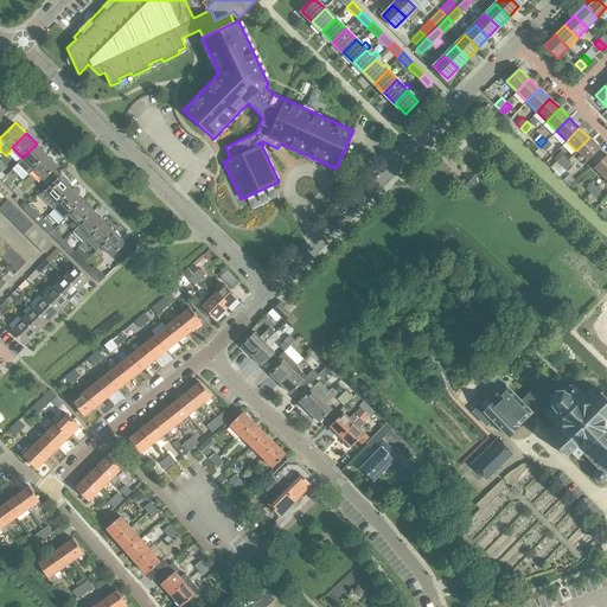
[(589,138),(576,151),(586,160),(599,147),(589,138)]
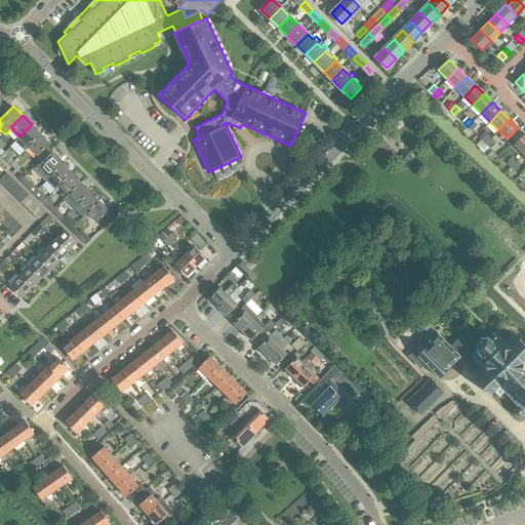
[(473,121),(468,127),(472,131),(477,126),(473,121)]
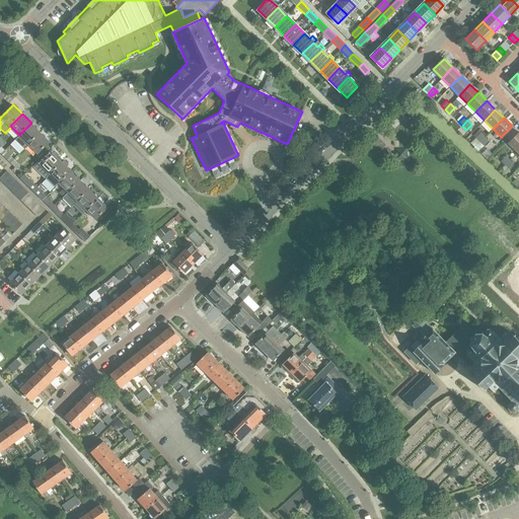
[(20,135),(15,140),(23,148),(25,146),(28,143),(40,132),(31,123),(19,135),(20,135)]
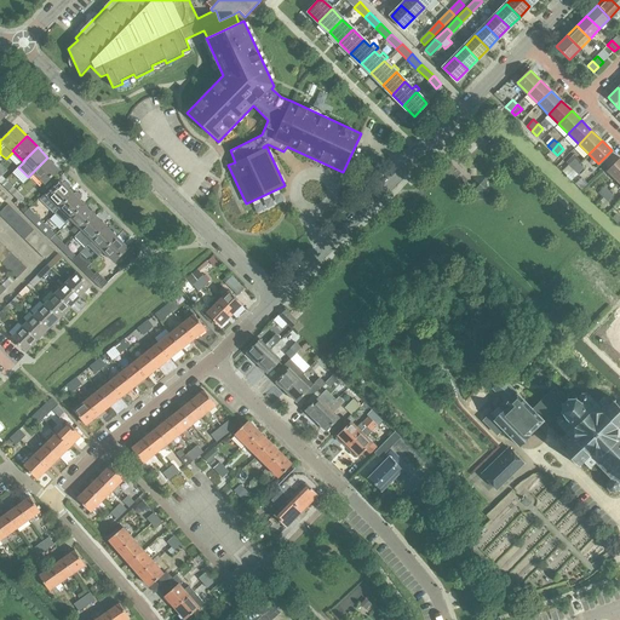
[(47,158),(34,171),(45,183),(59,168),(47,158)]
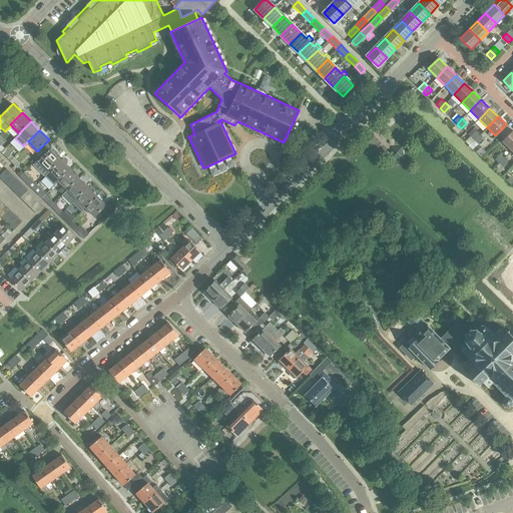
[(512,130),(512,131),(502,142),(511,150),(512,148),(512,130)]
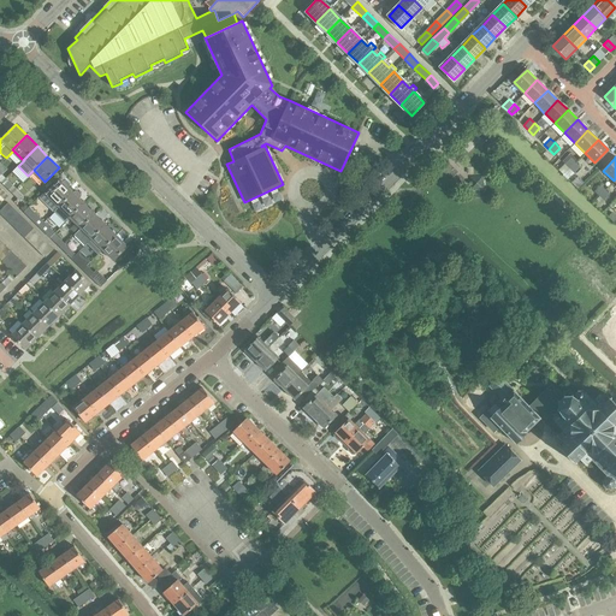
[(569,169),(575,161),(570,158),(564,164),(569,169)]
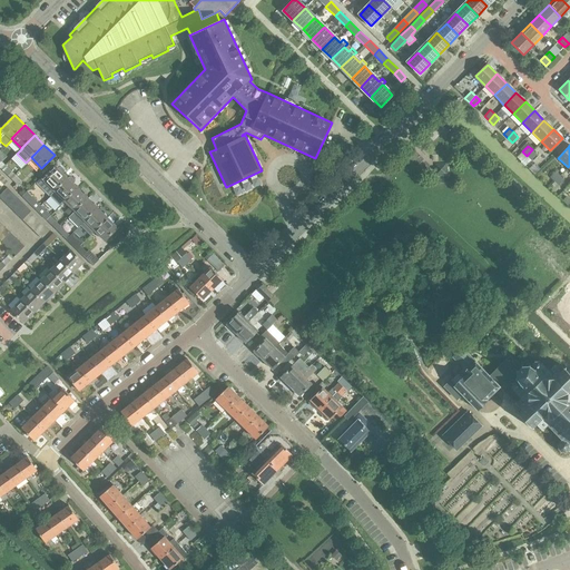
[(532,149),(527,156),(531,160),(538,155),(532,149)]
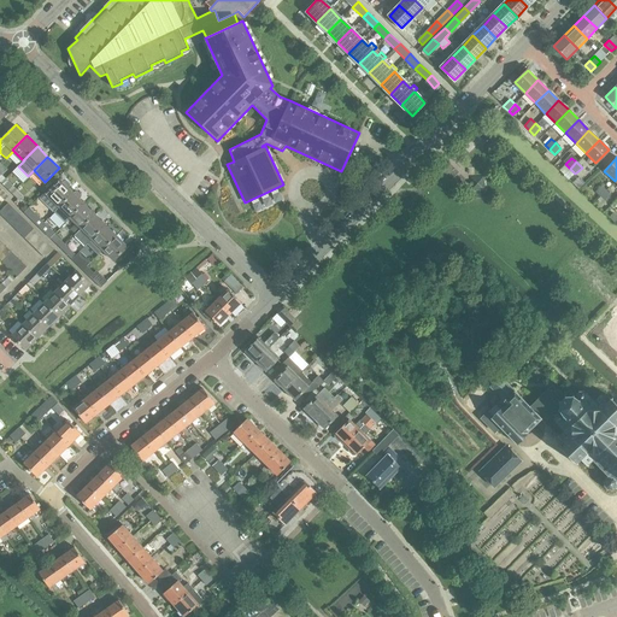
[(470,191),(485,191),(485,176),(470,176),(470,191)]
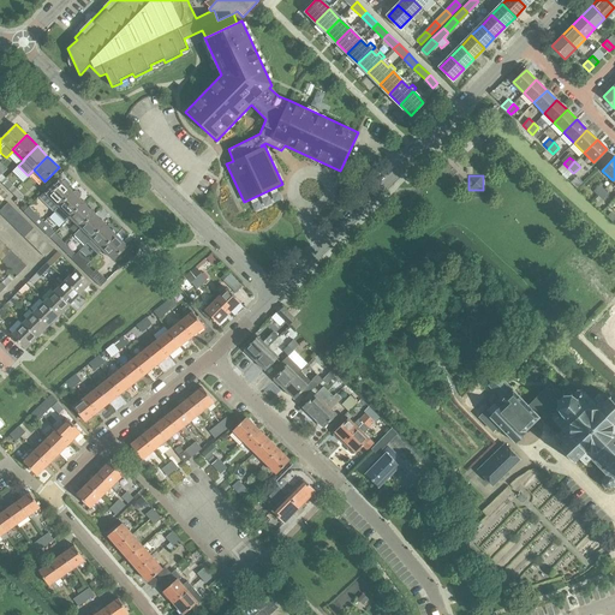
[(12,192),(16,189),(6,178),(1,183),(12,192)]
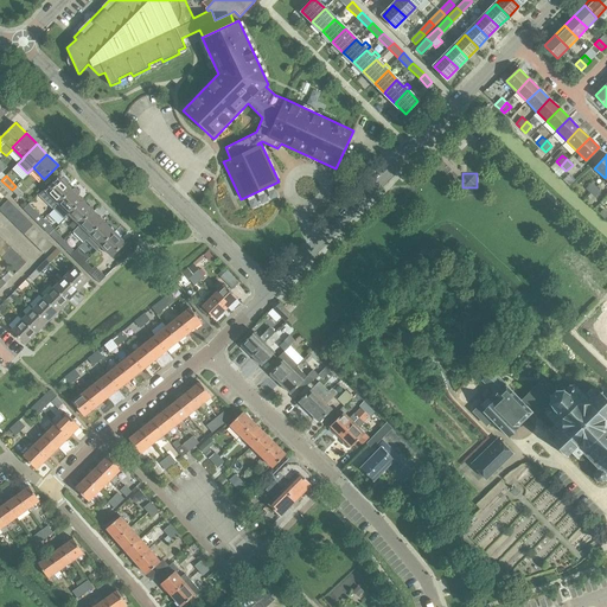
[(52,181),(39,195),(55,209),(59,204),(58,204),(72,190),(68,185),(69,183),(69,181),(65,178),(63,178),(62,179),(56,185),(52,181)]
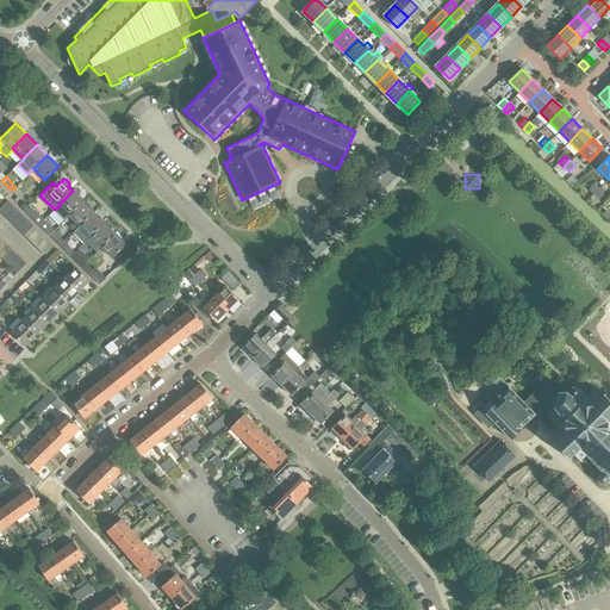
[(589,190),(592,194),(599,187),(595,184),(589,190)]
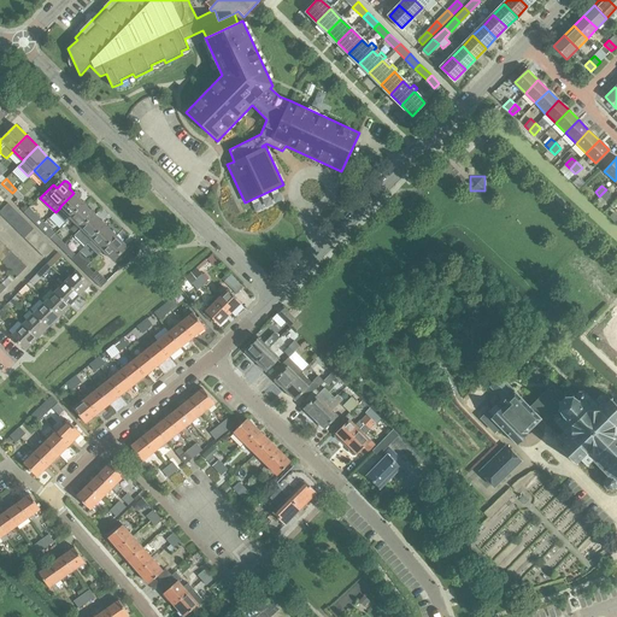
[(12,193),(19,201),(24,197),(16,189),(12,193)]
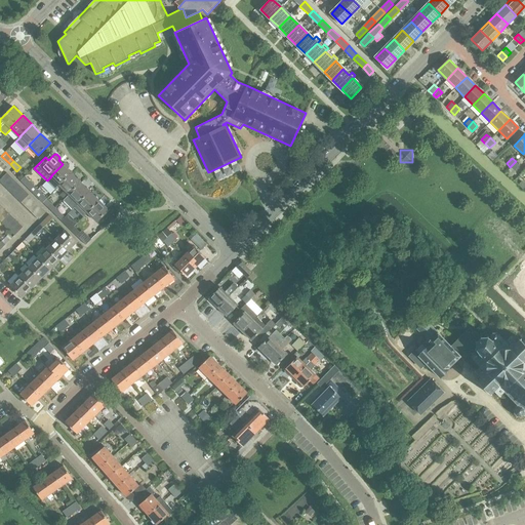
[(516,161),(510,167),(515,171),(520,165),(516,161)]
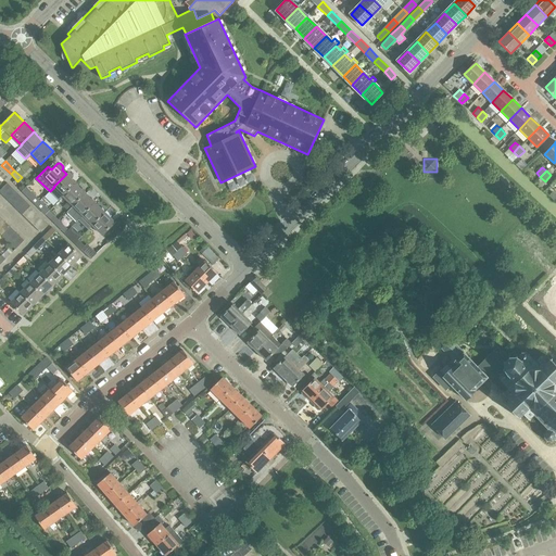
[(54,187),(50,191),(59,201),(63,197),(76,184),(71,178),(73,177),(73,175),(70,173),(67,173),(66,174),(53,187),(54,187)]
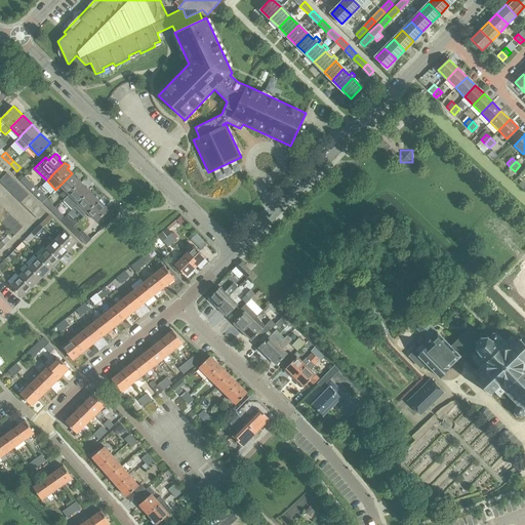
[(0,180),(4,185),(11,176),(7,172),(0,178),(0,180)]
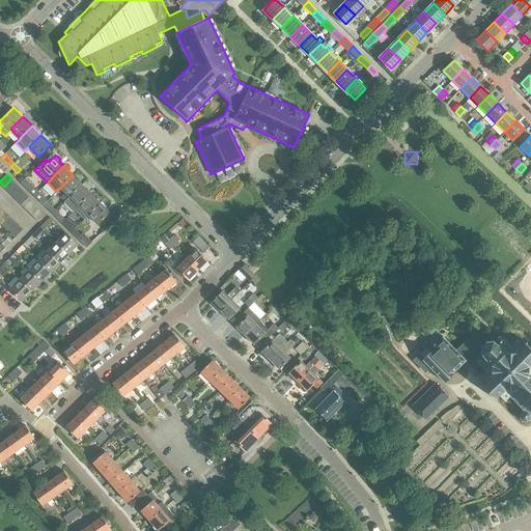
[(73,175),(60,188),(65,192),(61,197),(65,201),(70,196),(70,197),(82,185),(73,175)]
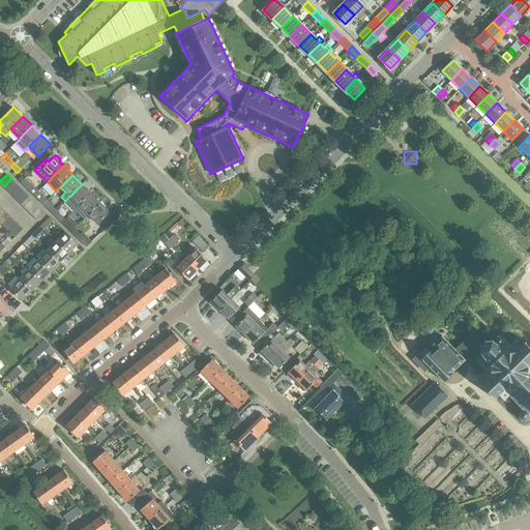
[(8,190),(16,183),(11,178),(4,186),(8,190)]
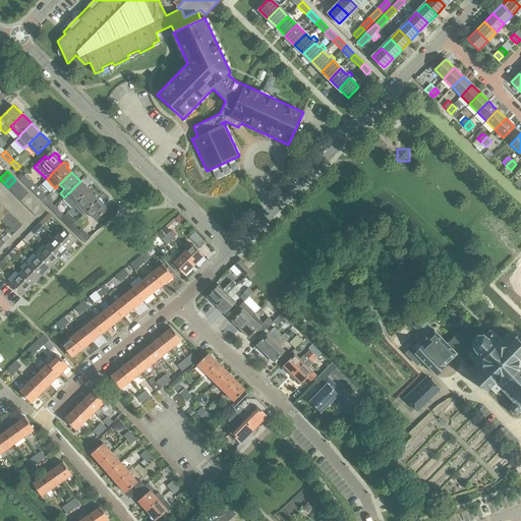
[(34,191),(37,188),(24,176),(20,179),(34,191)]
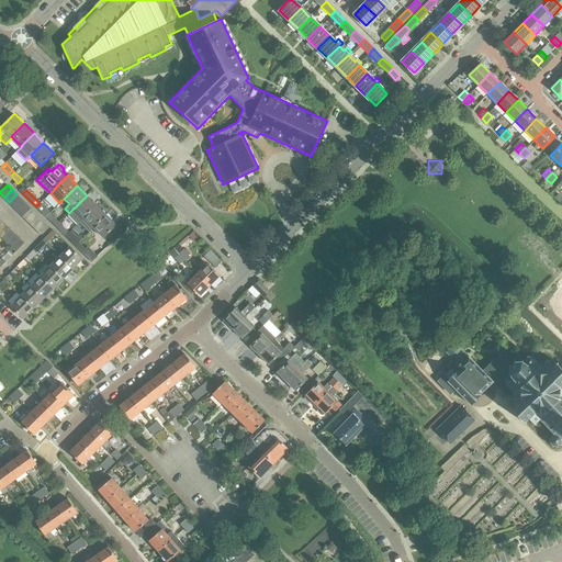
[(13,206),(21,199),(17,194),(9,202),(13,206)]
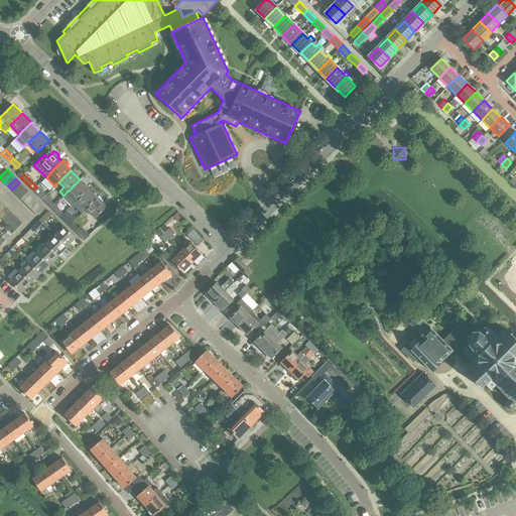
[(63,196),(61,197),(71,206),(74,205),(73,204),(77,200),(89,188),(80,179),(68,191),(68,190),(63,196)]
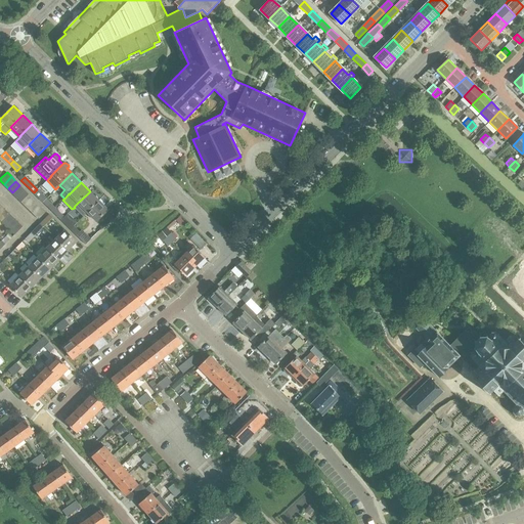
[(17,198),(25,189),(19,185),(12,192),(17,198)]
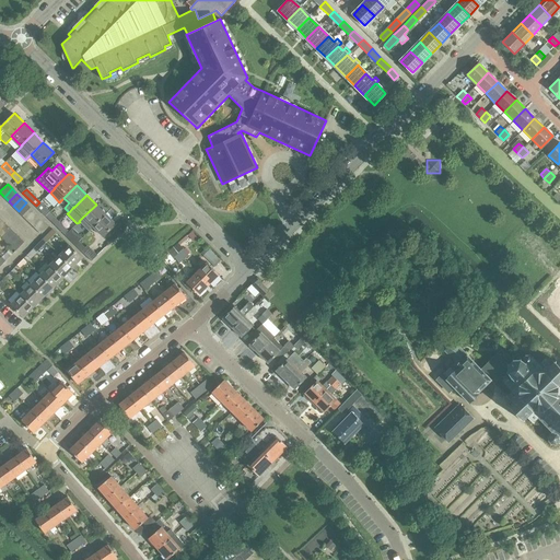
[(23,216),(31,208),(26,202),(19,211),(23,216)]
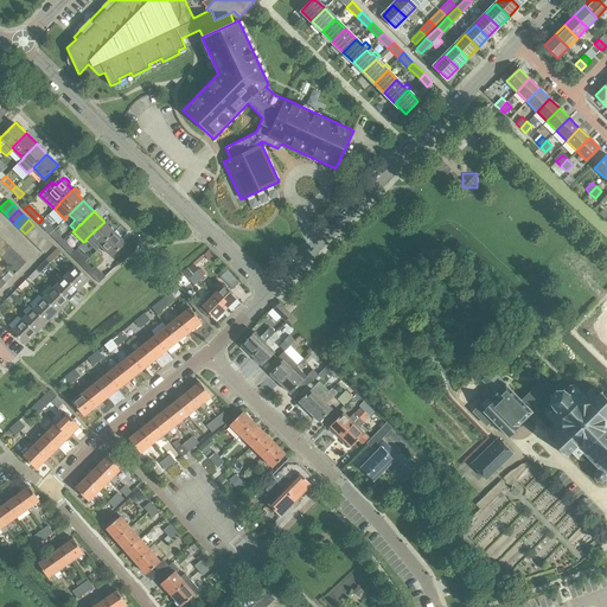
[(50,234),(53,230),(43,219),(39,223),(50,234)]
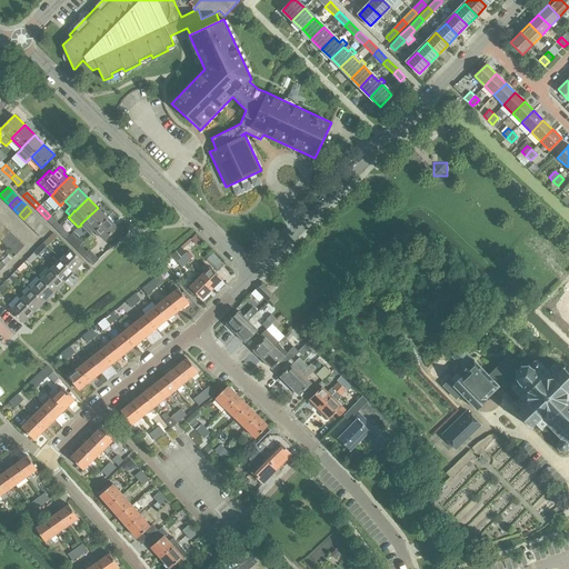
[(85,220),(80,225),(81,226),(90,235),(95,231),(95,230),(108,217),(98,208),(85,220)]
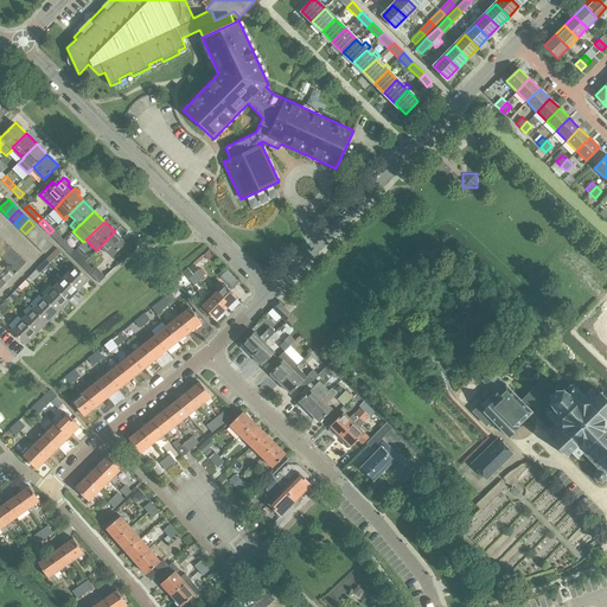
[(33,225),(25,234),(30,238),(38,230),(33,225)]
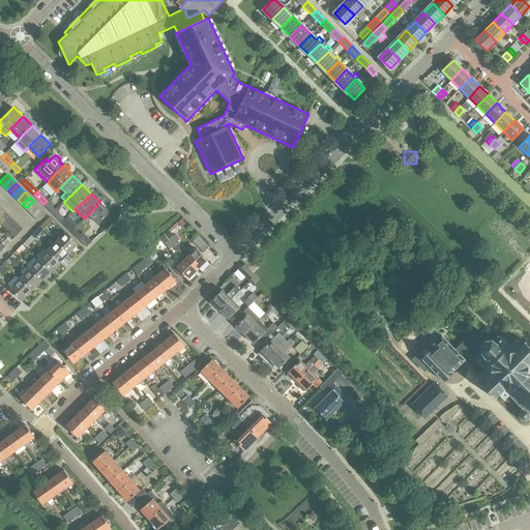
[(30,213),(38,205),(33,201),(26,208),(30,213)]
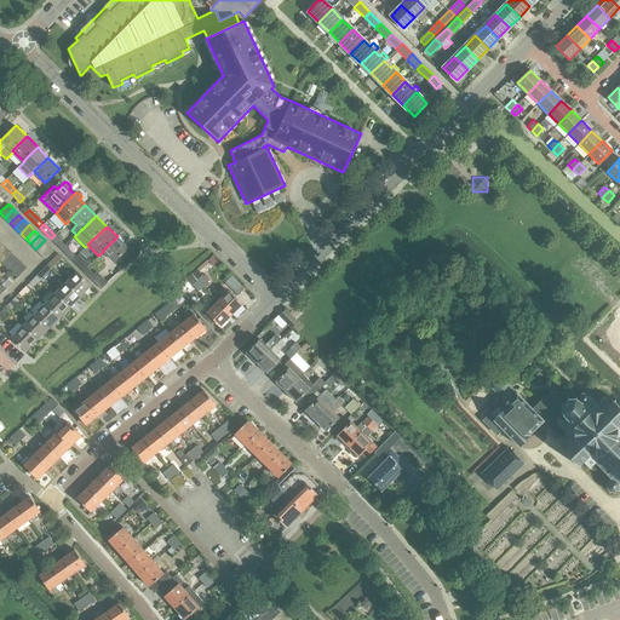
[(55,235),(51,239),(58,246),(62,242),(55,235)]
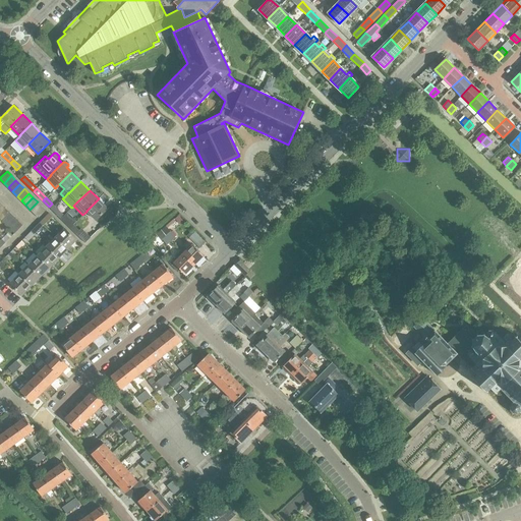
[(99,198),(87,211),(87,212),(96,220),(108,209),(99,198)]
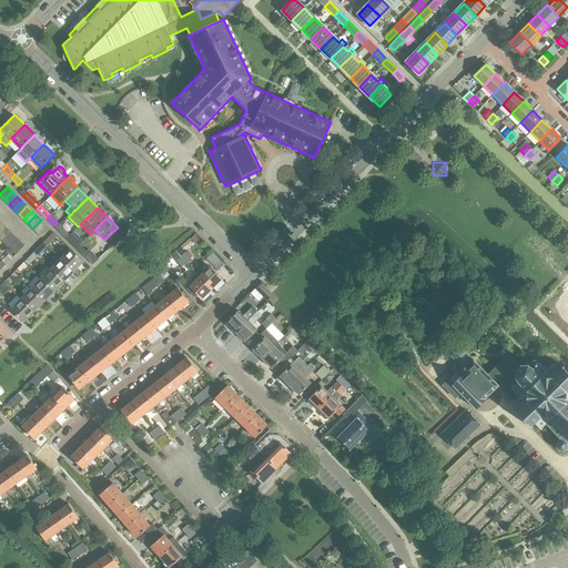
[(38,233),(46,224),(41,220),(32,229),(38,233)]
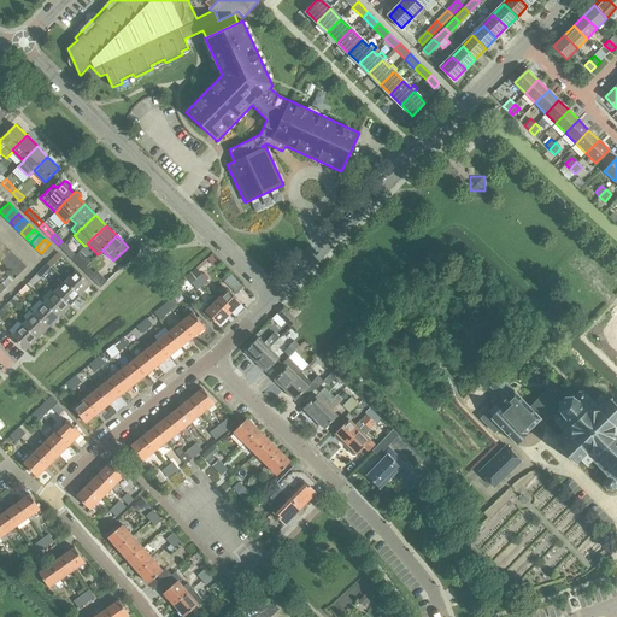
[(50,244),(41,253),(46,258),(54,250),(50,244)]
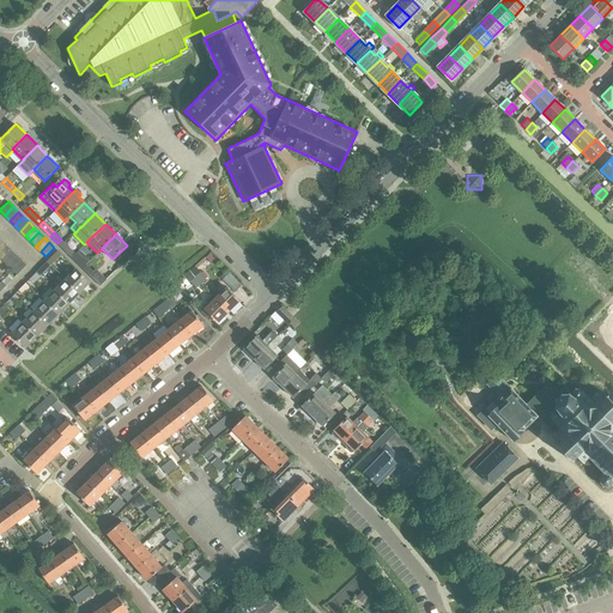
[(68,254),(72,250),(65,243),(61,247),(68,254)]
